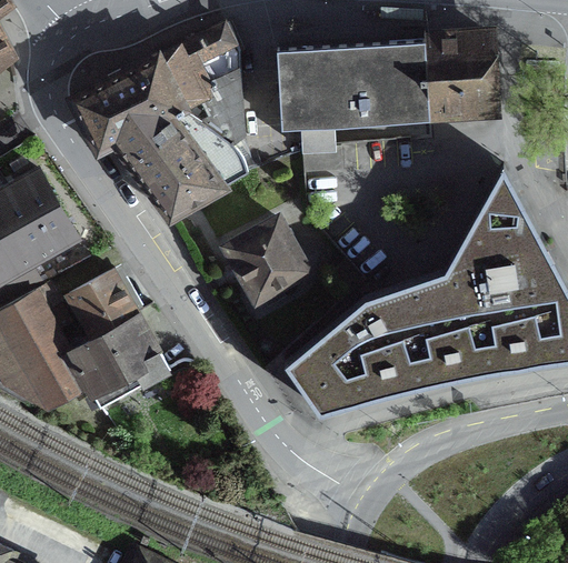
[(0,0),(0,70),(13,61),(0,36),(0,18),(11,11),(2,0),(0,0)]
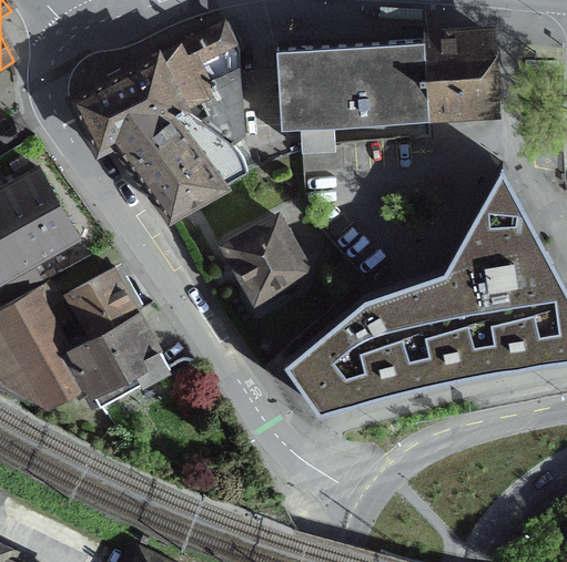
[(381,24),(419,27),(419,19),(381,16),(381,24)]
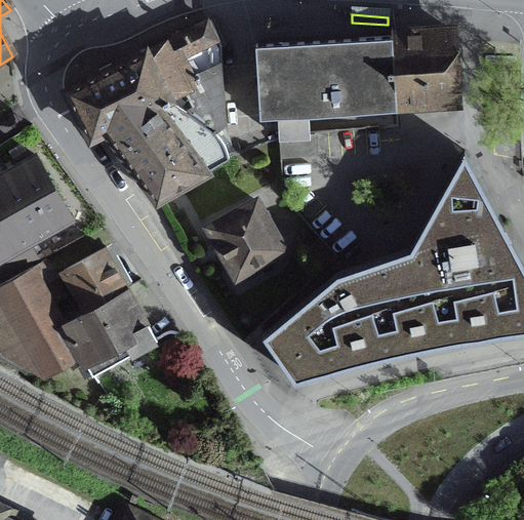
[(176,73),(220,52),(208,26),(169,45),(146,56),(154,75),(153,76),(167,105),(168,104),(188,94),(176,73)]
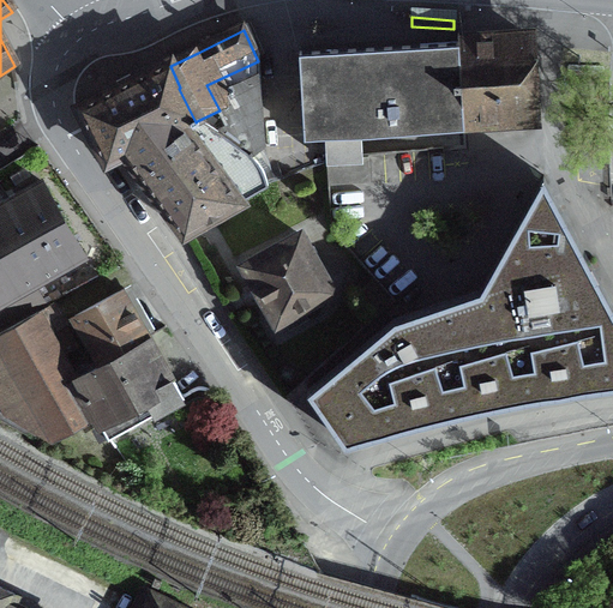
[(527,42),(461,47),(466,128),(532,125),(527,42)]
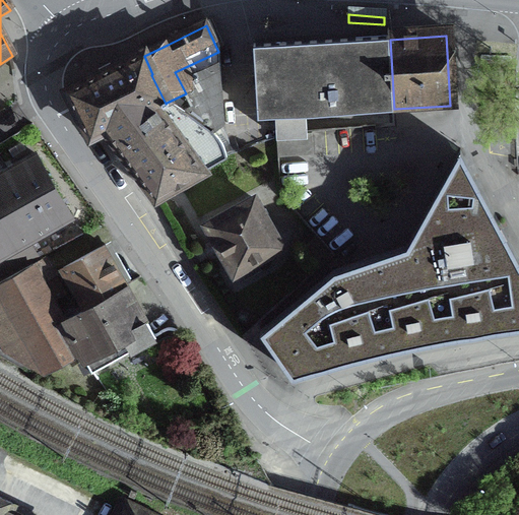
[(392,109),(394,109),(390,40),(388,40),(388,42),(321,46),(253,50),(257,121),(274,120),(275,140),(307,138),(306,119),(392,113),(392,109)]
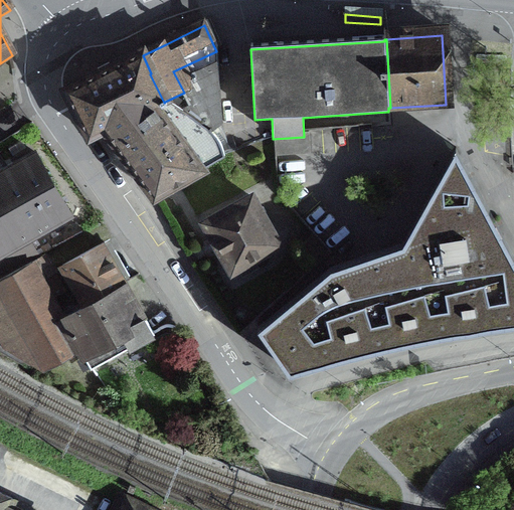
[(173,71),(184,93),(193,109),(183,114),(186,117),(210,135),(220,127),(216,51),(173,71)]
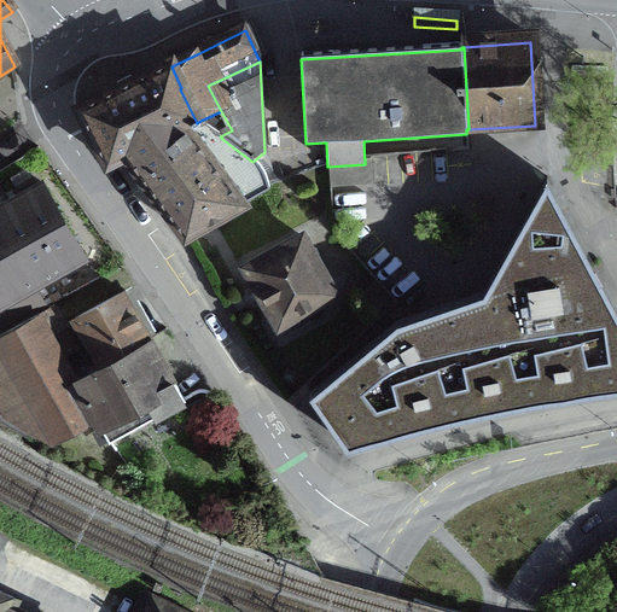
[(180,89),(181,88),(172,66),(79,112),(106,168),(126,159),(185,240),(239,209),(269,192),(263,176),(258,169),(252,162),(223,140),(220,137),(198,122),(197,123),(180,89)]
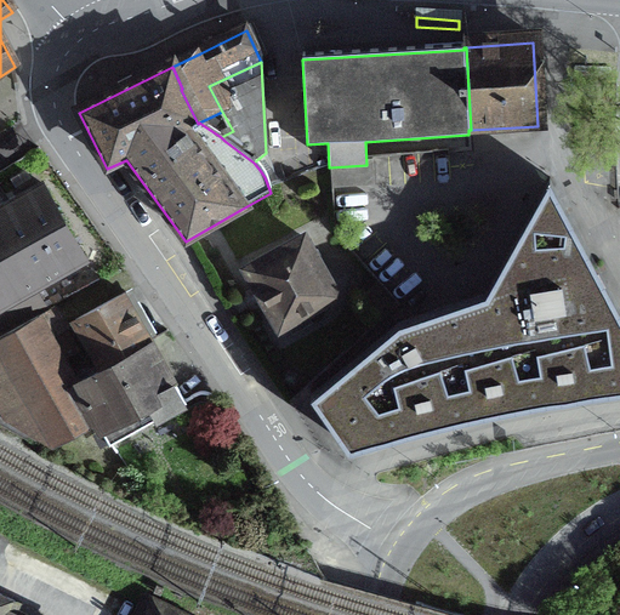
[(373,164),(367,165),(329,168),(331,194),(333,194),(374,192),(373,164)]
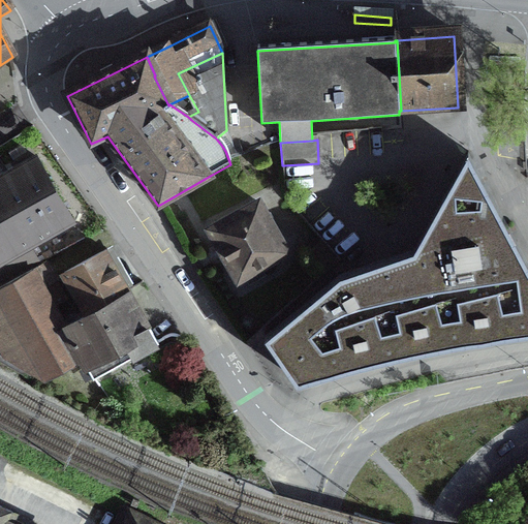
[(527,269),(468,157),(413,254),(339,279),(265,340),(297,387),(321,379),(351,372),(381,364),(411,358),(441,351),(471,346),(502,341),(527,337),(527,269)]
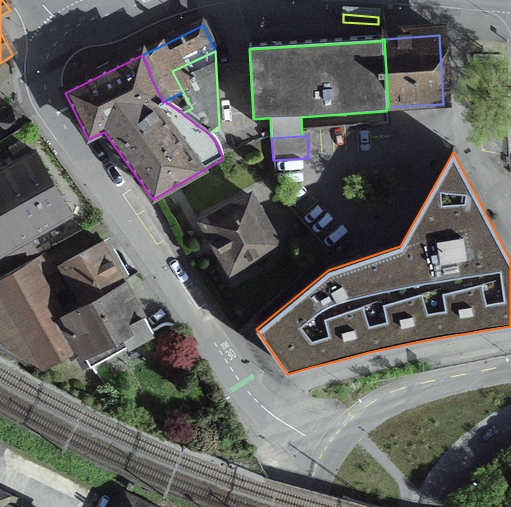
[(69,217),(35,158),(0,177),(0,282),(30,265),(39,260),(27,240),(69,217)]
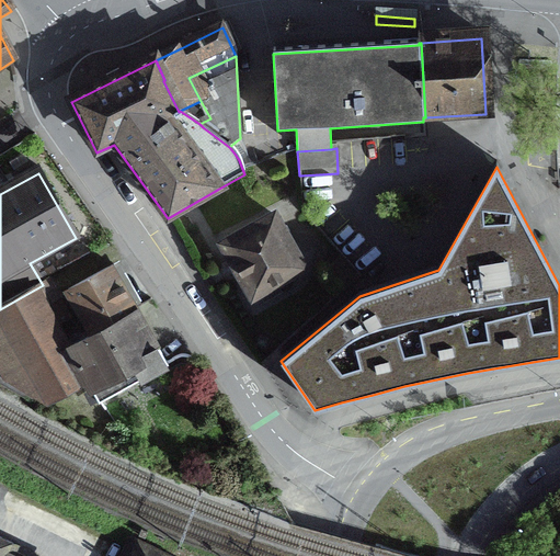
[(274,222),(225,249),(253,298),(258,296),(263,307),(281,297),(274,286),(301,271),(274,222)]
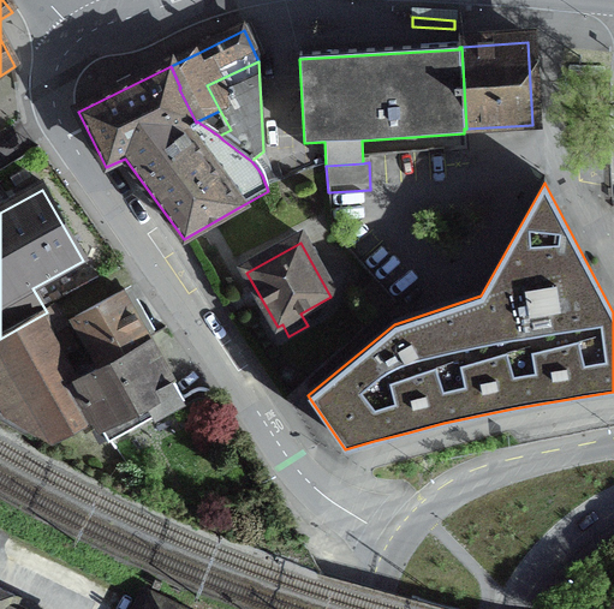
[(75,324),(100,369),(148,342),(123,298),(75,324)]
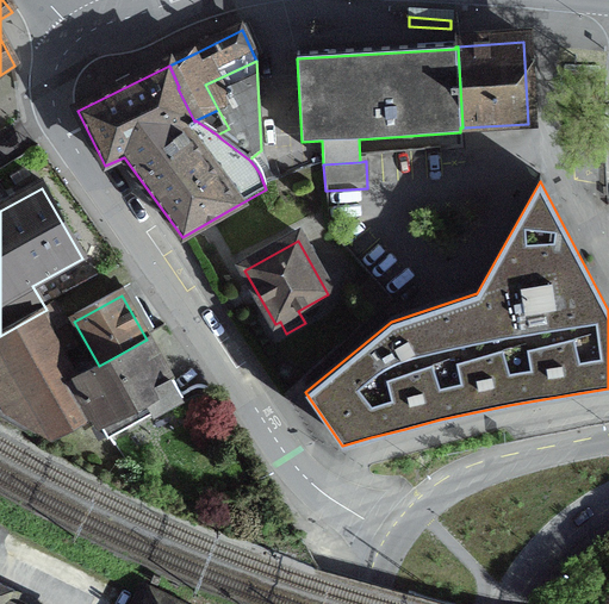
[(0,365),(0,424),(43,450),(54,443),(94,421),(72,381),(89,371),(64,329),(48,337),(36,316),(0,336),(0,355),(4,363),(0,365)]
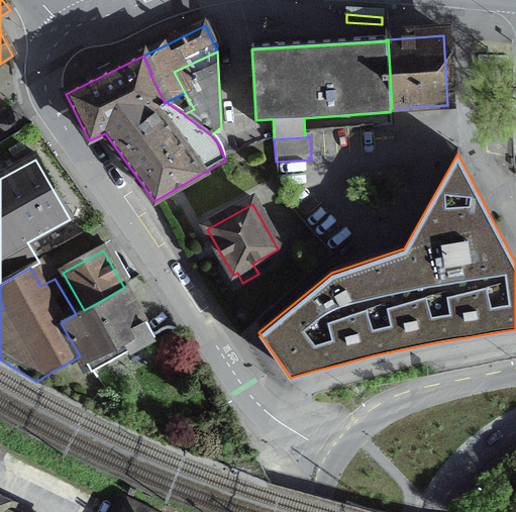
[(84,310),(76,314),(61,323),(80,356),(91,377),(155,340),(124,288),(84,310)]
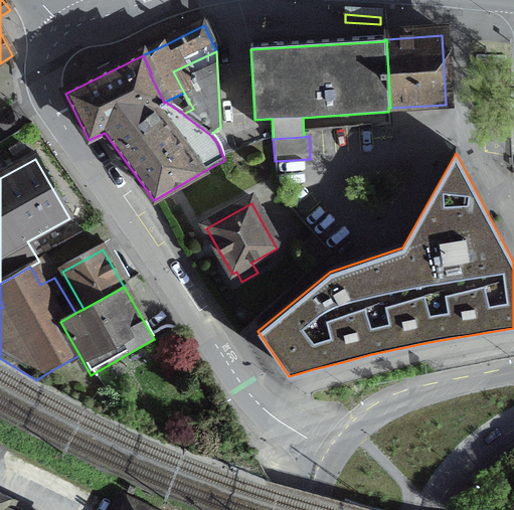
[(144,509),(119,497),(113,509),(144,509)]
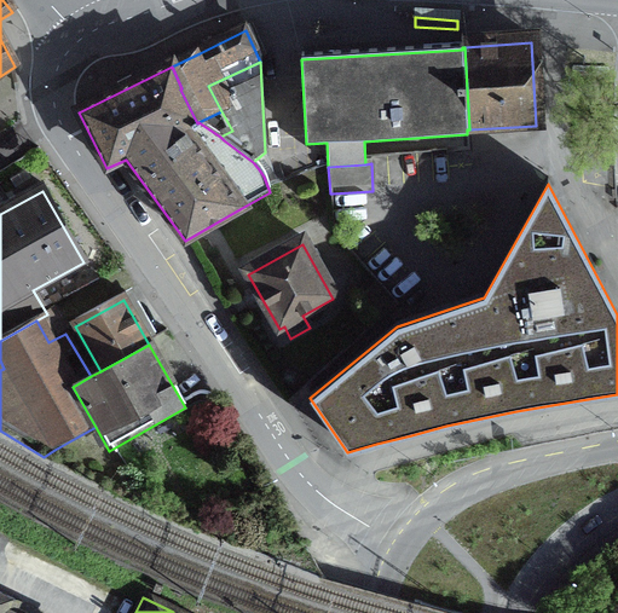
[(0,600),(0,612),(12,612),(15,607),(0,600)]
